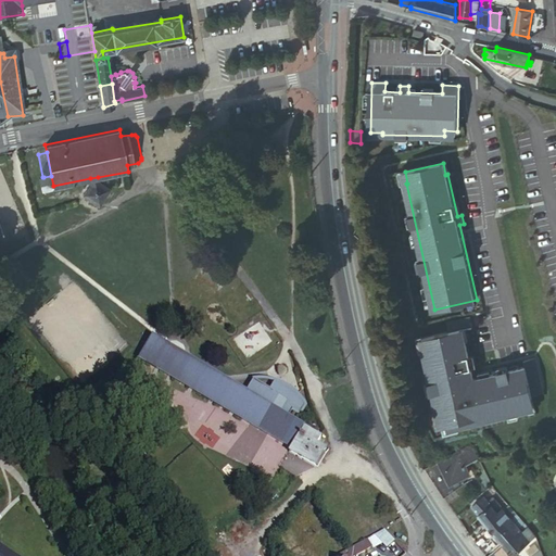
[(51,176),(43,177),(46,187),(53,186),(51,176)]
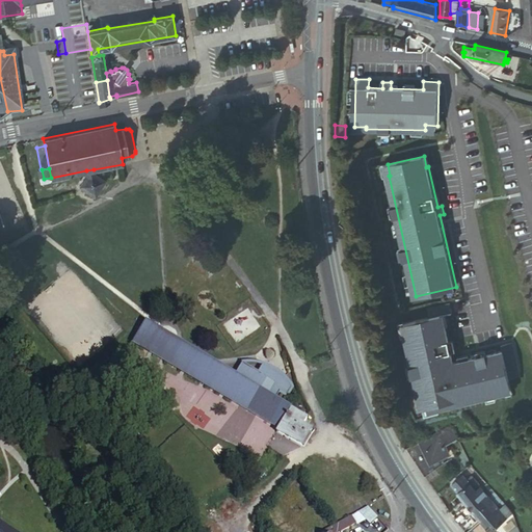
[(95,173),(94,169),(86,170),(87,174),(80,184),(95,194),(105,180),(95,173)]
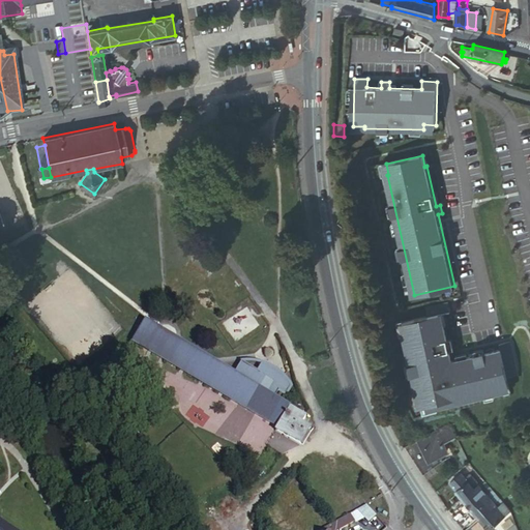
[(451,302),(429,306),(431,316),(442,314),(443,314),(452,312),(452,307),(451,302)]
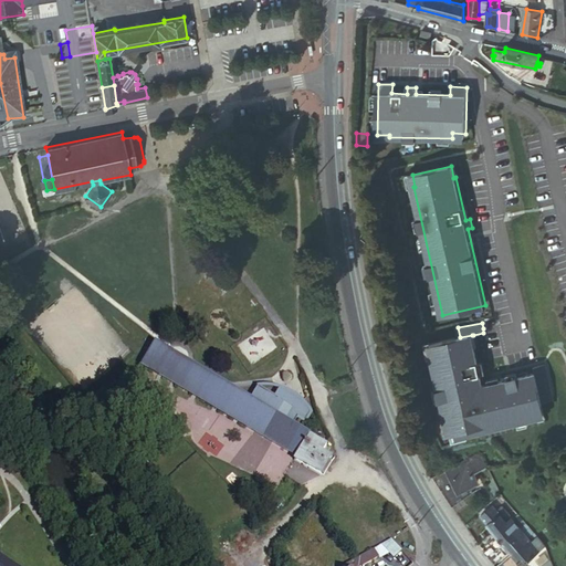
[(474,347),(472,335),(433,343),(436,355),(433,356),(451,437),(542,417),(538,405),(555,400),(547,367),(536,369),(537,375),(494,384),(495,388),(485,390),(484,386),(475,346),(474,347)]
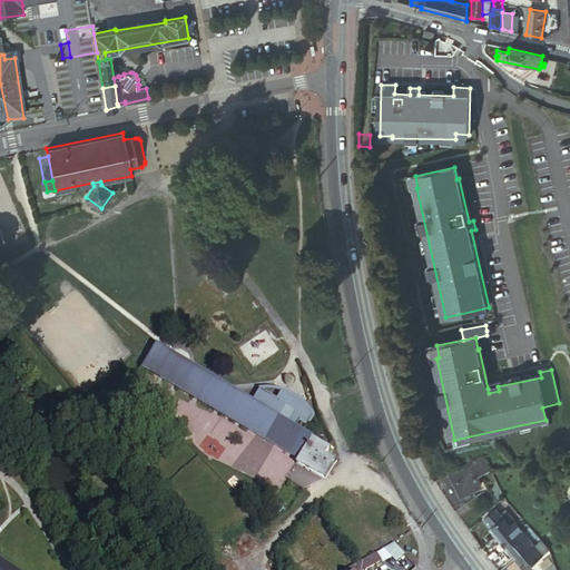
[(157,344),(145,366),(300,459),(313,438),(297,428),(255,403),(157,344)]
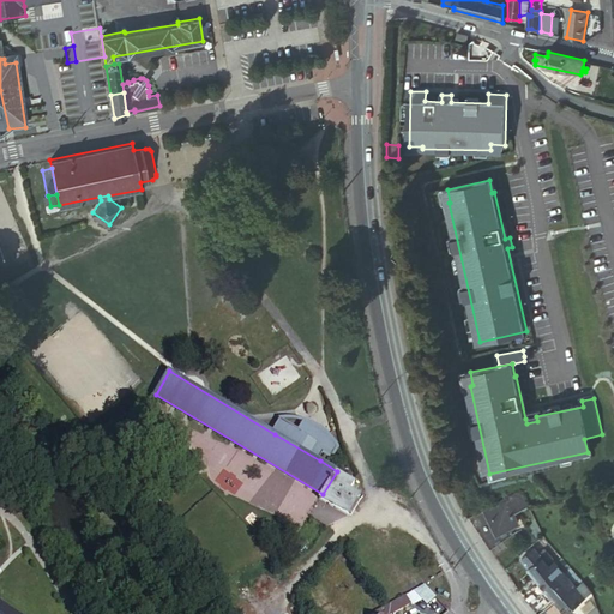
[(283,420),(275,434),(320,461),(325,453),(330,447),(301,431),(283,420)]
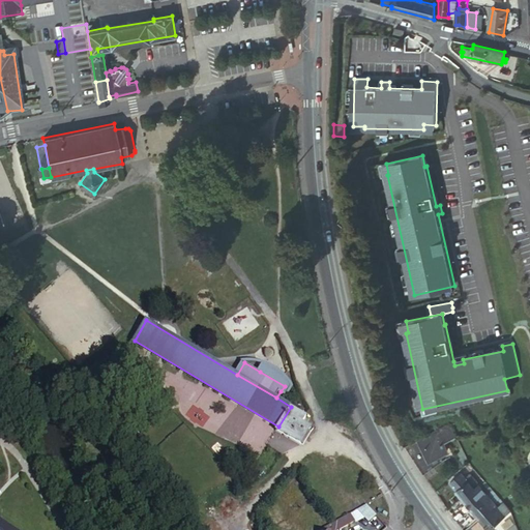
[(264,364),(260,372),(285,386),(281,391),(288,395),(293,388),(292,385),(288,380),(284,375),(278,371),(275,369),(269,365),(266,364),(264,364)]
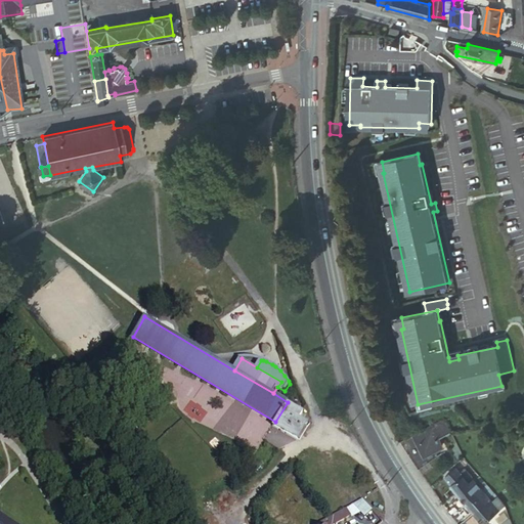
[(275,422),(273,426),(297,439),(306,424),(299,419),(303,411),(288,402),(275,422)]
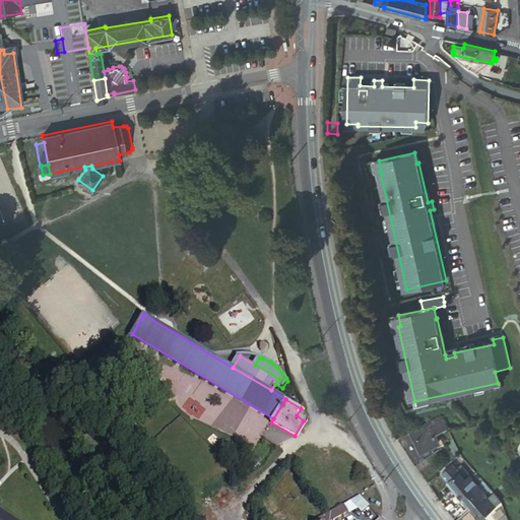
[(444,428),(439,418),(427,425),(433,435),(444,428)]
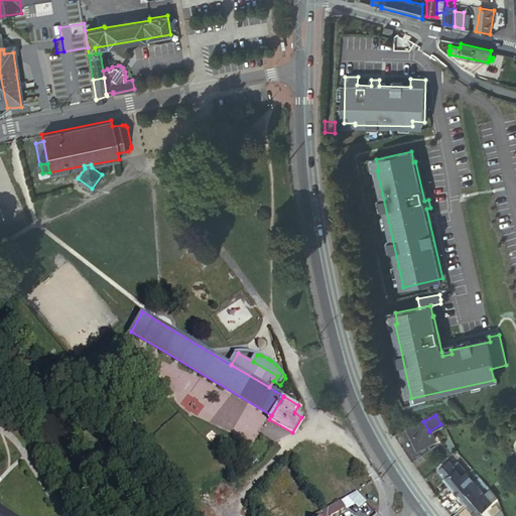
[(423,421),(422,419),(407,427),(420,447),(425,444),(434,438),(429,431),(423,421)]
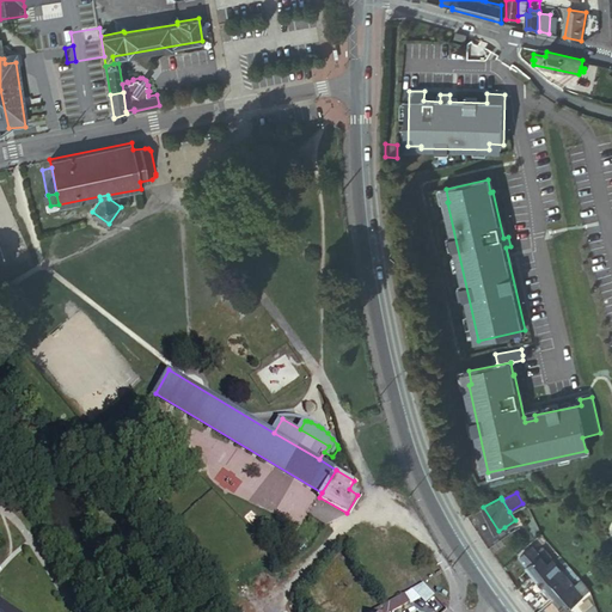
[(483,507),(467,515),(489,549),(502,540),(509,536),(505,527),(499,531),(483,507)]
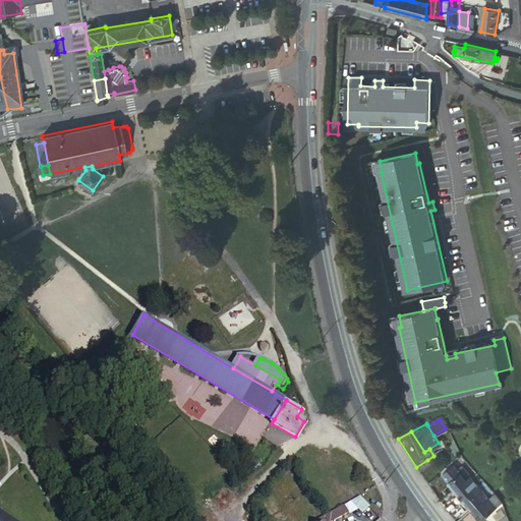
[(416,467),(421,474),(431,467),(427,460),(416,467)]
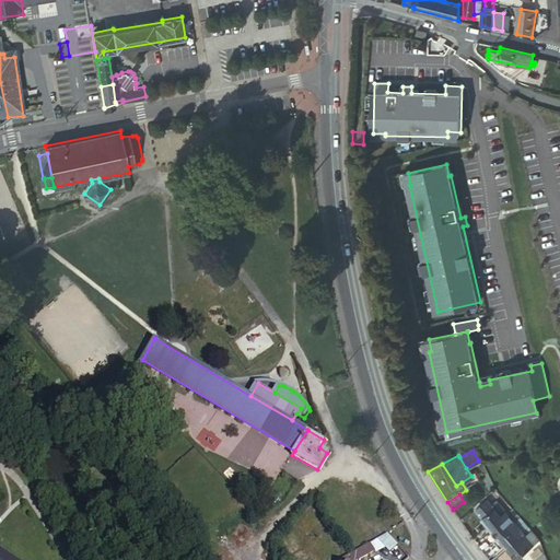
[(476,510),(492,531),(503,520),(492,506),(488,500),(476,510)]
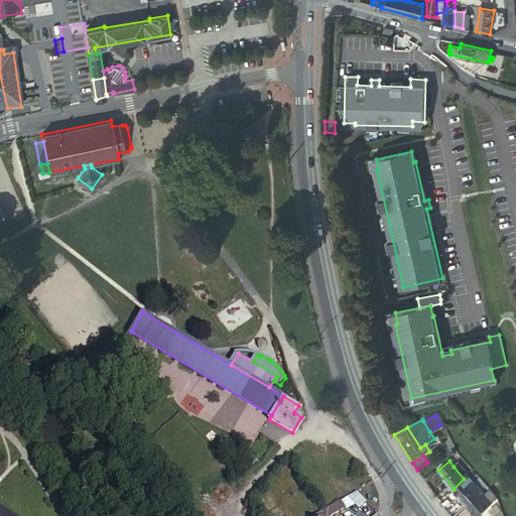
[(454,467),(464,479),(468,476),(458,464),(454,467)]
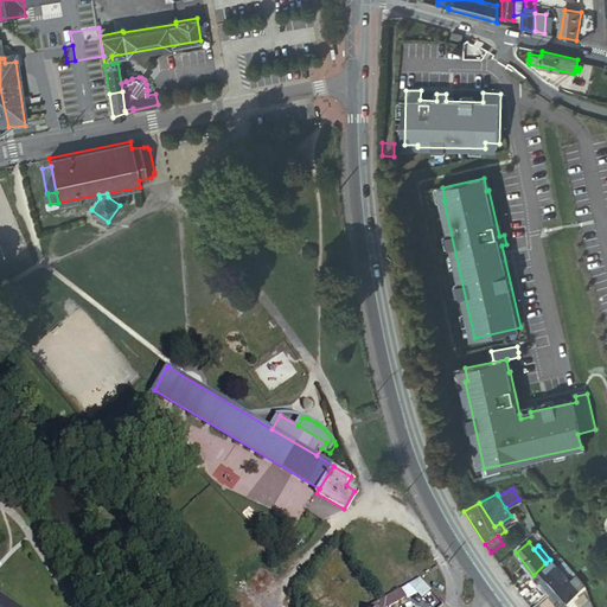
[(545,563),(534,575),(541,582),(557,569),(556,567),(550,560),(545,563)]
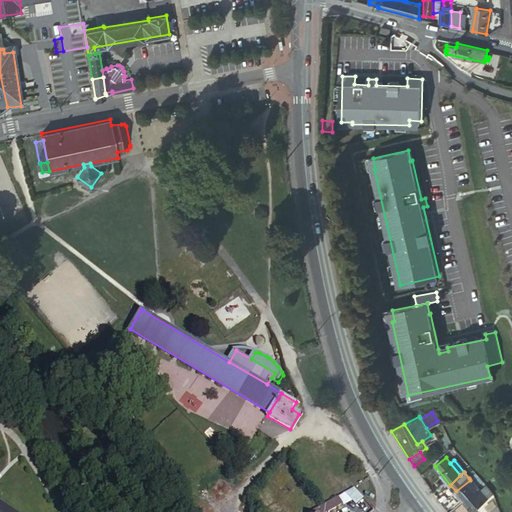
[(470,480),(456,491),(462,498),(464,501),(478,489),(475,485),(470,480)]
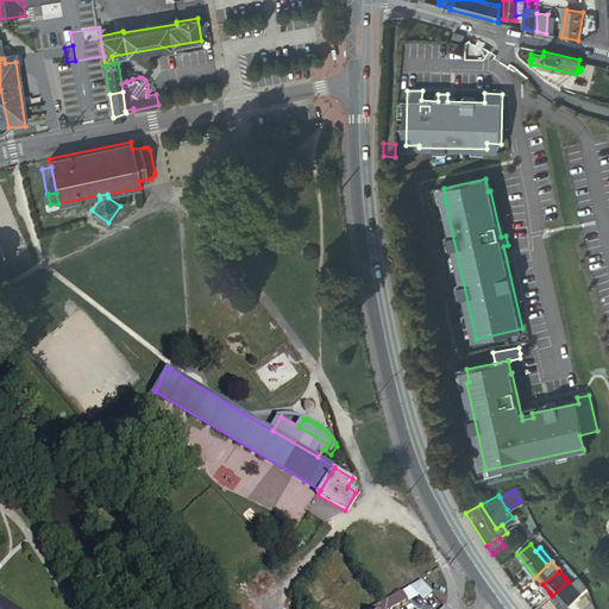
[(563,608),(586,589),(575,577),(569,582),(552,596),(563,608)]
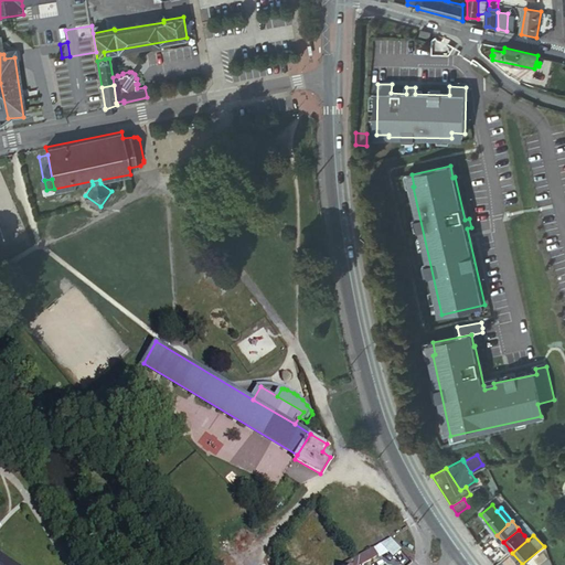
[(400,551),(391,539),(381,544),(393,557),(400,551)]
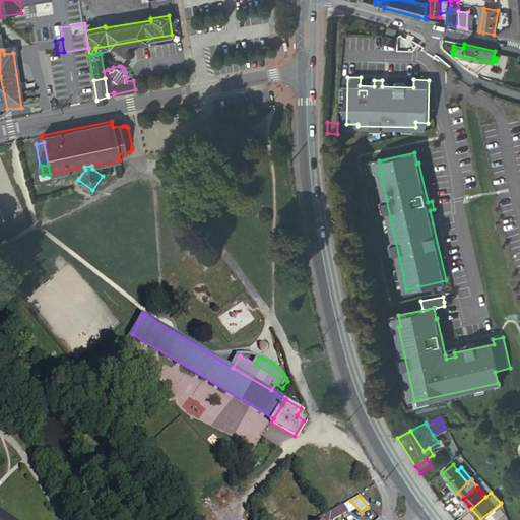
[(463,499),(459,503),(465,510),(469,506),(463,499)]
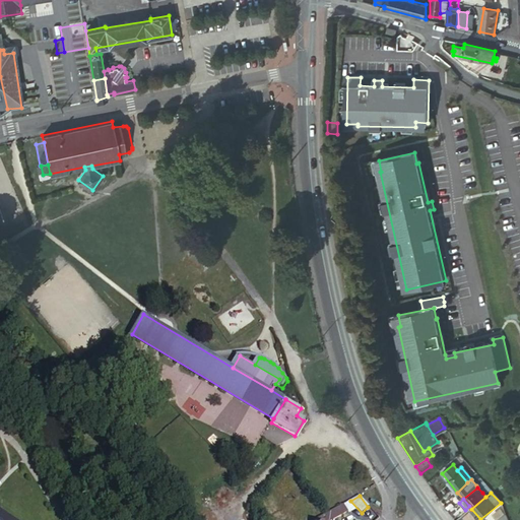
[(335,519),(346,514),(341,506),(334,510),(316,519),(335,519)]
